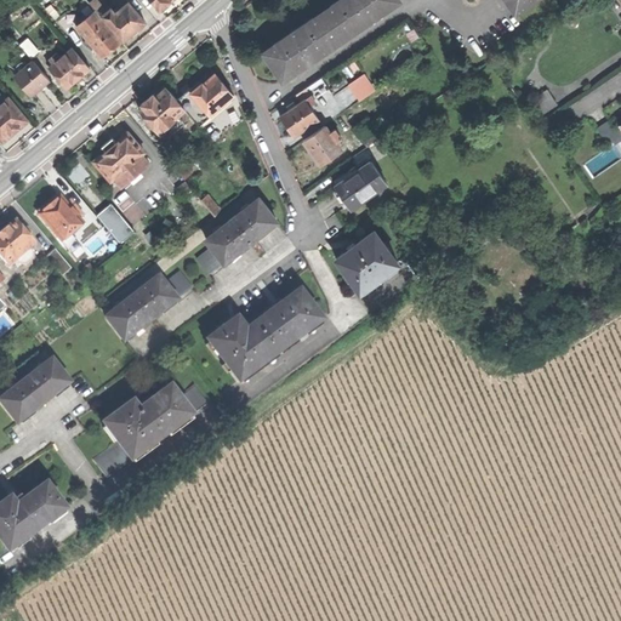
[(91,0),(90,0),(97,10),(100,12),(106,7),(98,0),(91,0)]
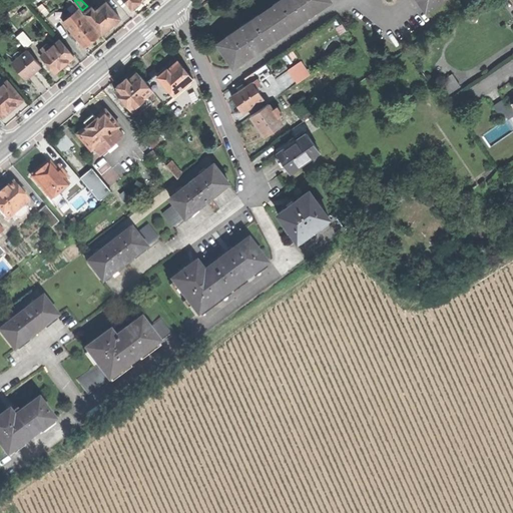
[(86,11),(104,31),(112,24),(121,16),(107,0),(97,9),(93,5),(86,11)]
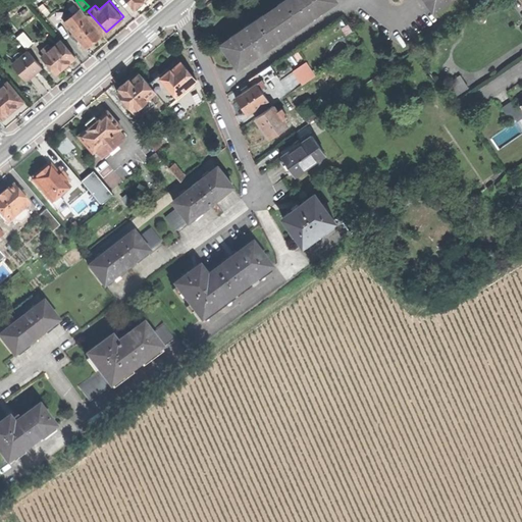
[(220,42),(237,65),(331,0),(283,0),(249,23),(248,22),(245,24),(243,27),(244,28),(229,38),(228,37),(220,42)]
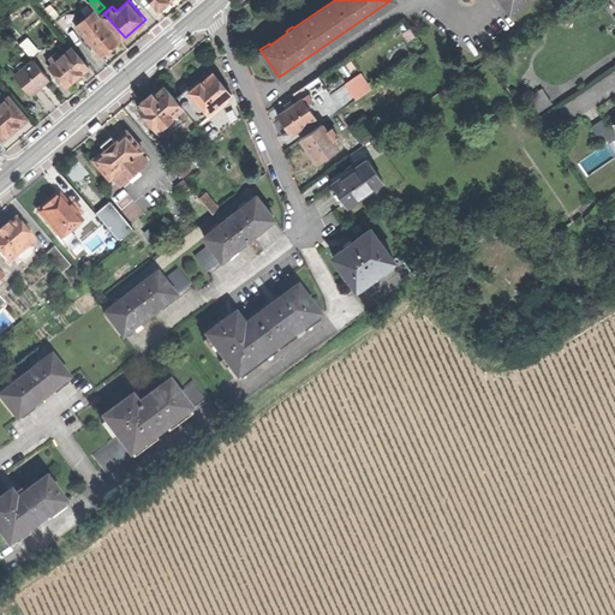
[(499,0),(507,11),(523,0),(499,0)]
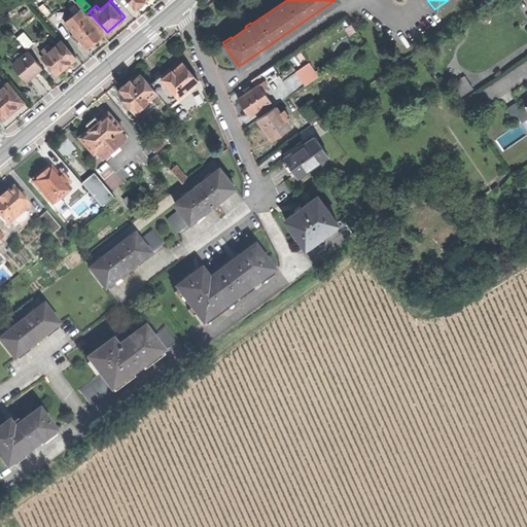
[(67,22),(75,32),(92,19),(84,10),(82,8),(67,22)]
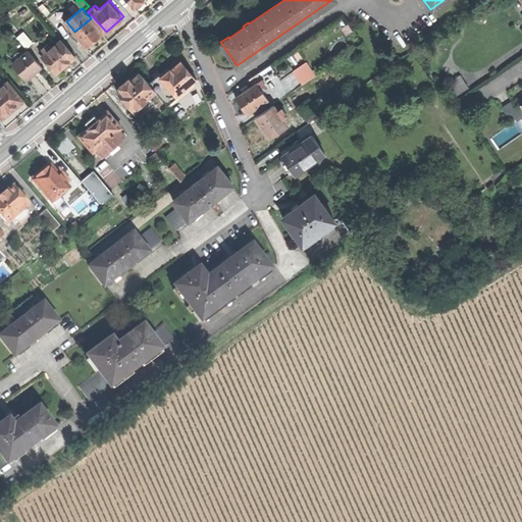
[(81,39),(88,47),(95,41),(104,34),(91,18),(74,32),(81,39)]
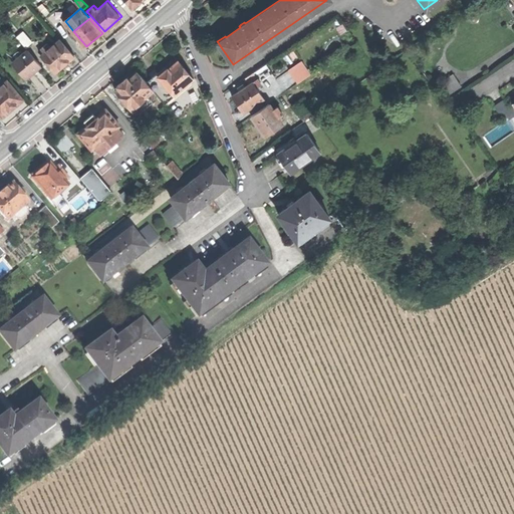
[(17,36),(28,48),(33,43),(23,31),(17,36)]
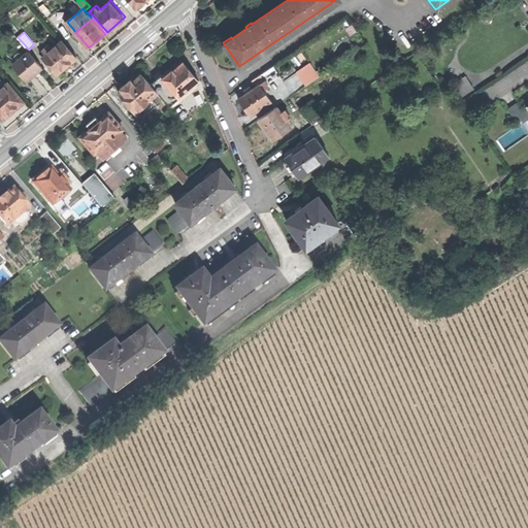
[(79,41),(81,39),(75,32),(72,34),(75,39),(76,38),(79,41)]
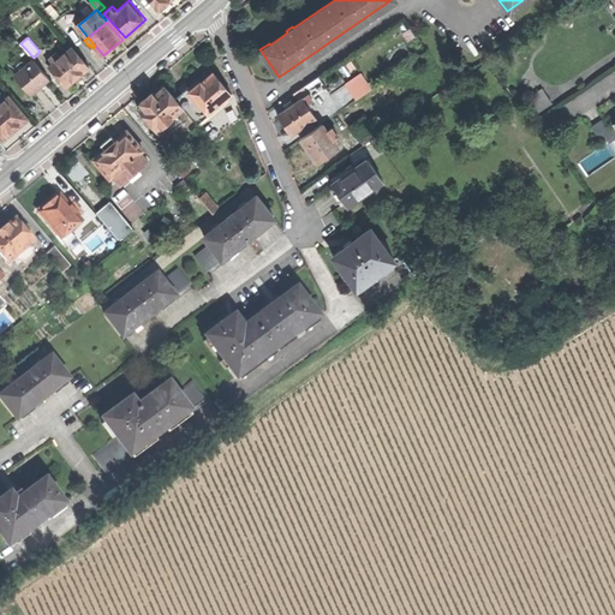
[(51,65),(67,85),(79,76),(90,66),(72,46),(61,55),(54,61),(51,65)]
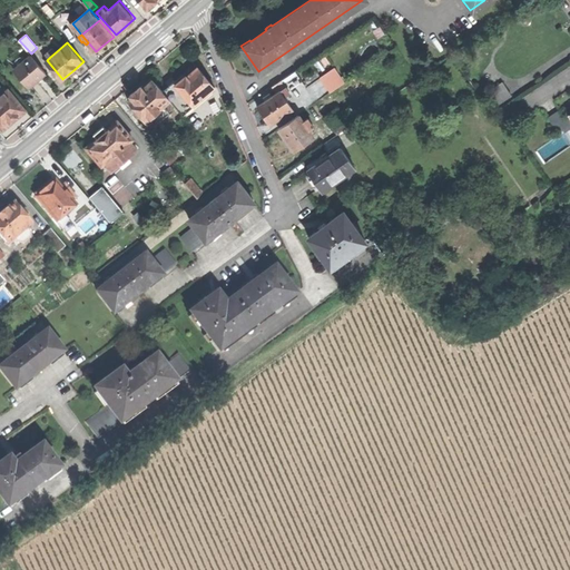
[(47,53),(50,57),(57,51),(53,48),(47,53)]
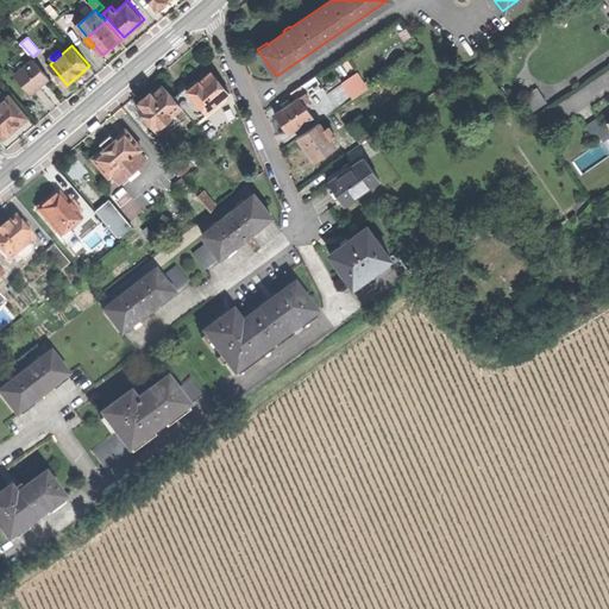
[(16,74),(32,93),(39,87),(50,77),(33,60),(16,74)]
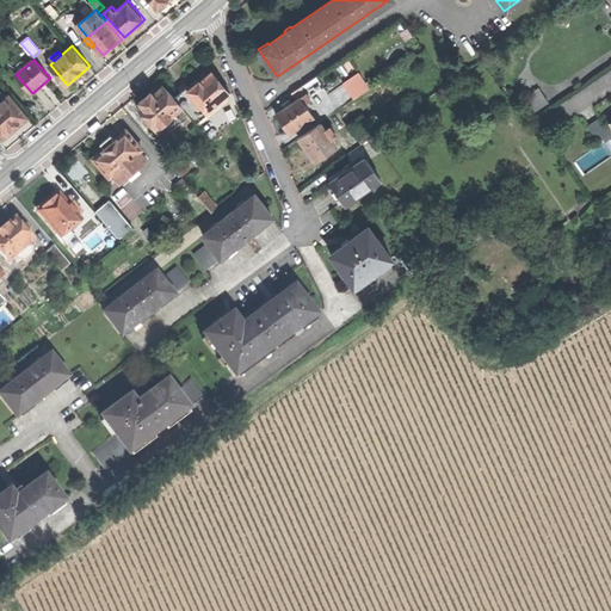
[(186,96),(203,115),(229,92),(211,72),(199,81),(198,80),(193,85),(189,88),(191,91),(186,96)]
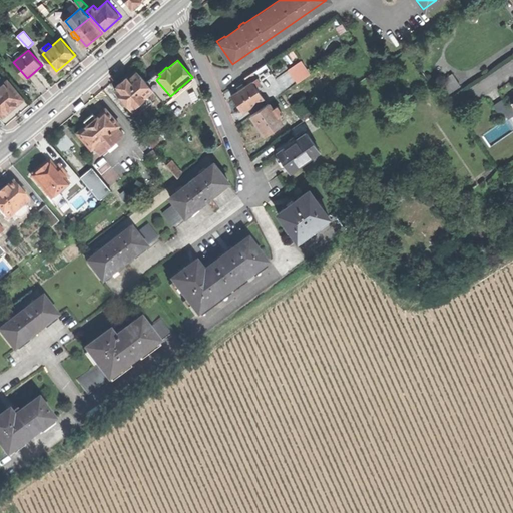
[(303,60),(288,68),(296,82),(311,74),(303,60)]
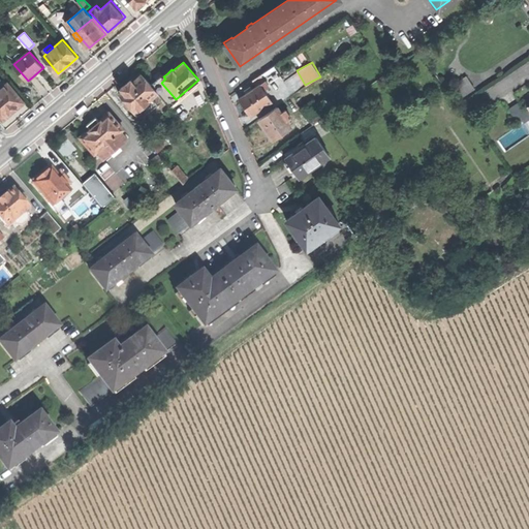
[(151,97),(157,91),(151,84),(141,71),(129,82),(121,88),(123,90),(119,93),(134,112),(139,106),(151,97)]
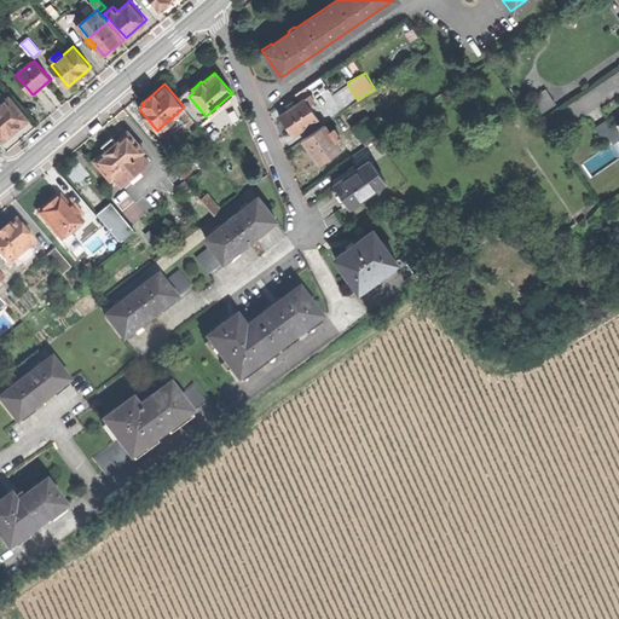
[(198,123),(206,116),(189,97),(194,92),(191,90),(189,87),(177,98),(184,106),(198,123)]
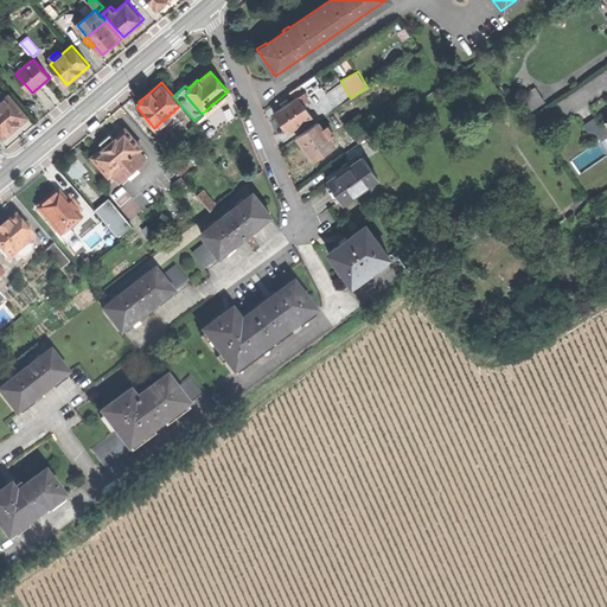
[(521,97),(529,112),(545,101),(536,88),(521,97)]
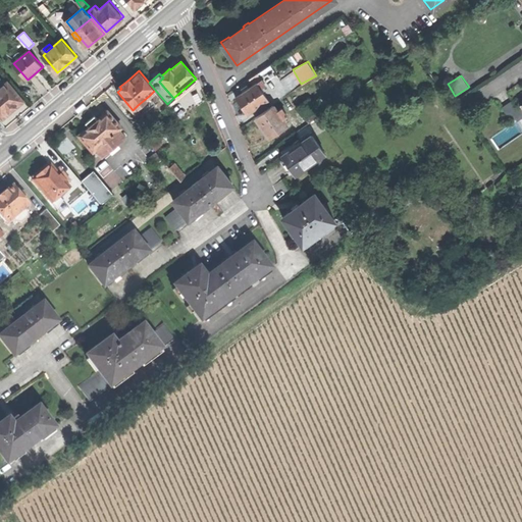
[(351,82),(355,87),(361,82),(357,76),(351,82)]
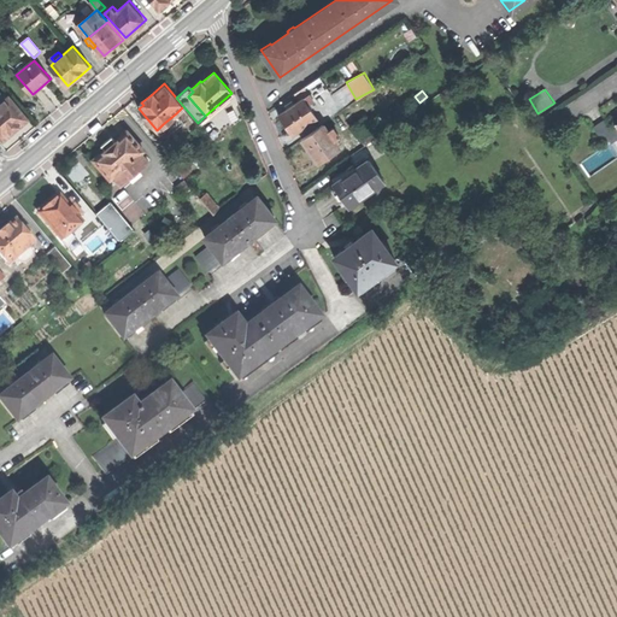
[(309,93),(303,97),(307,104),(313,100),(309,93)]
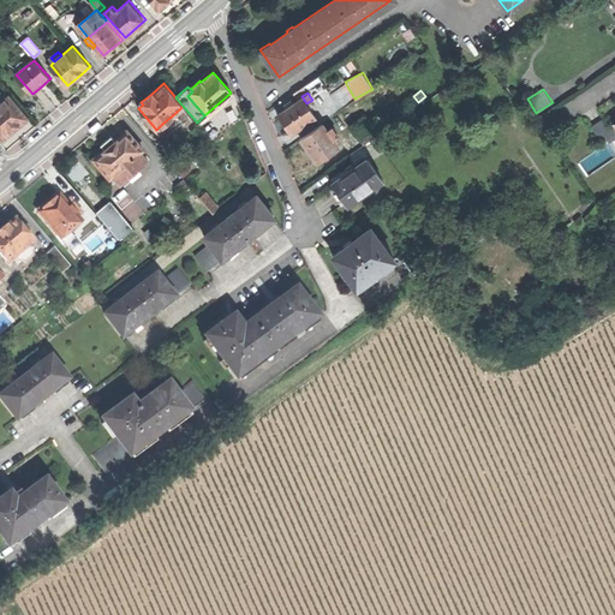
[(0,103),(0,132),(5,138),(16,129),(29,118),(10,95),(0,103)]
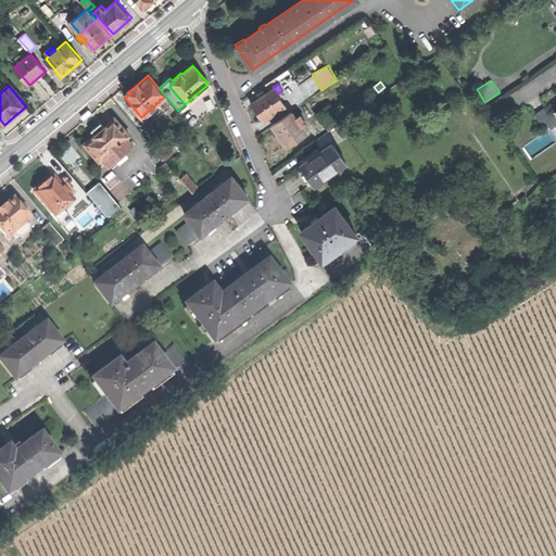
[(262,119),(267,117),(283,105),(286,104),(277,93),(273,87),(265,92),(256,98),(250,102),(256,112),(262,119)]
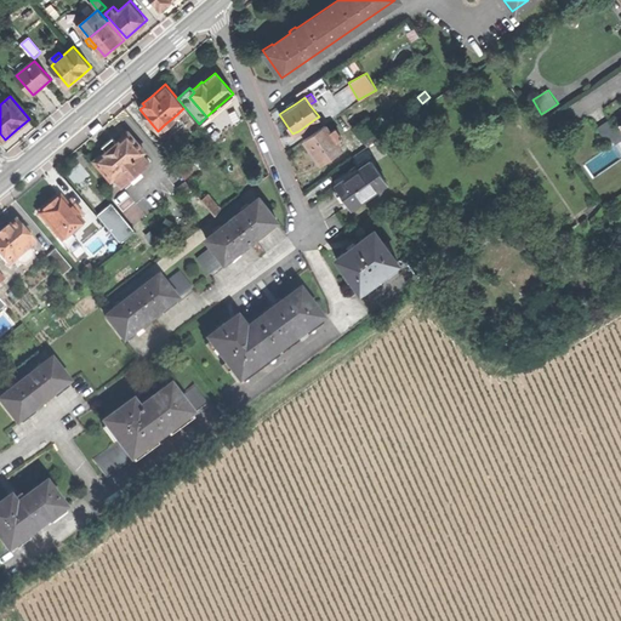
[(184,123),(177,114),(164,125),(167,130),(171,134),(184,123)]
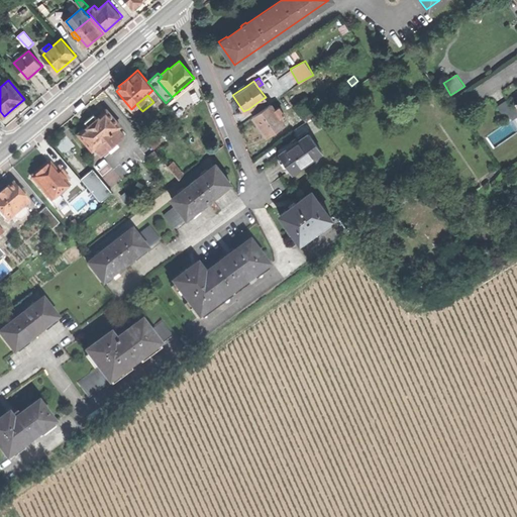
[(293,105),(302,118),(314,109),(305,97),(293,105)]
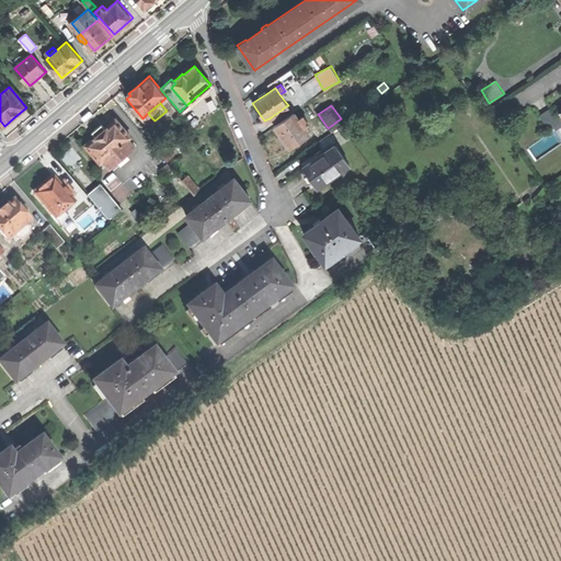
[(270,118),(274,124),(290,113),(286,106),(270,118)]
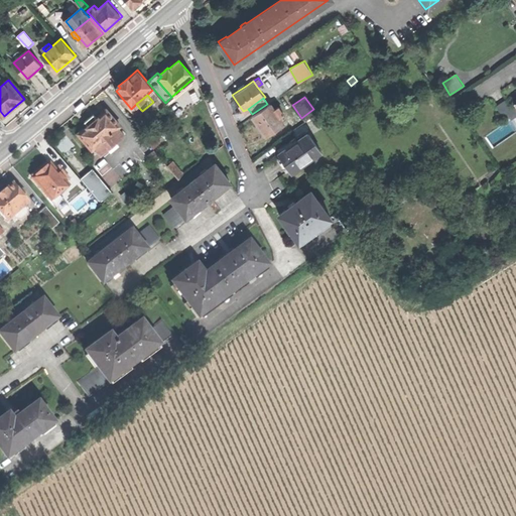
[(496,105),(505,119),(515,111),(515,105),(514,103),(510,105),(506,98),(496,105)]
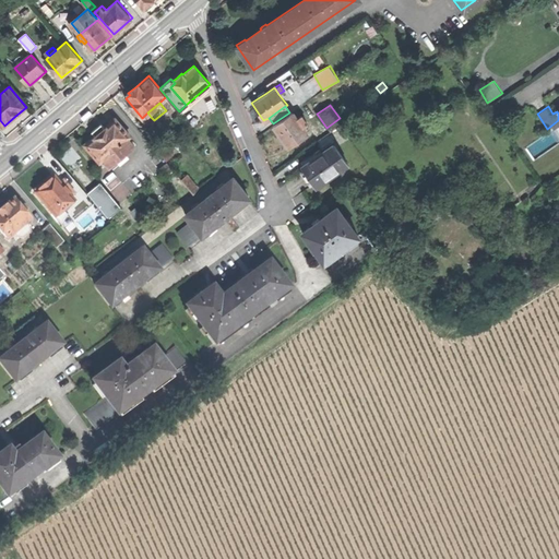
[(93,110),(91,109),(82,116),(85,120),(92,115),(94,113),(93,110)]
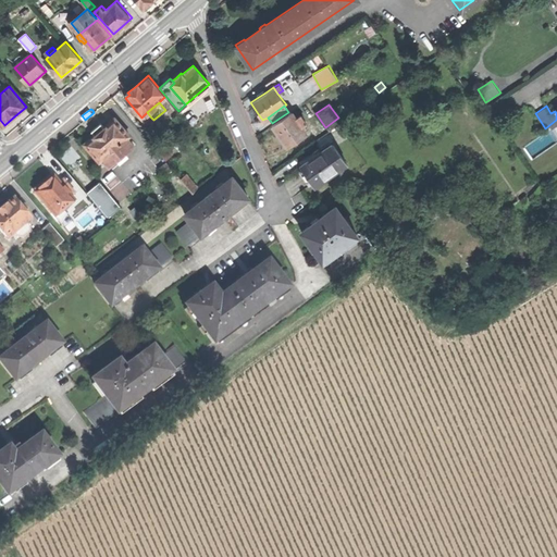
[(280,135),(286,145),(305,132),(300,125),(295,116),(291,111),(288,112),(272,123),(280,135)]
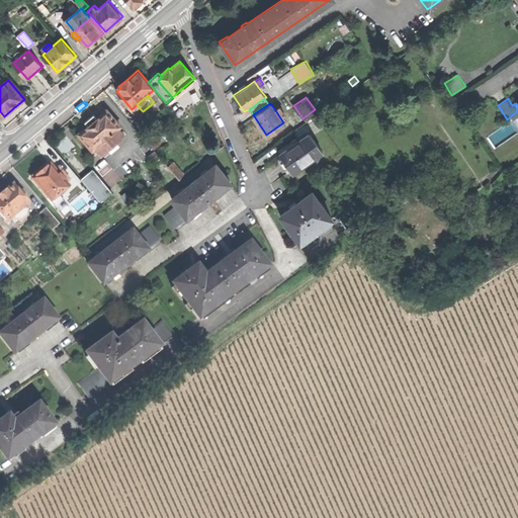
[(278,105),(274,108),(279,116),(283,113),(278,105)]
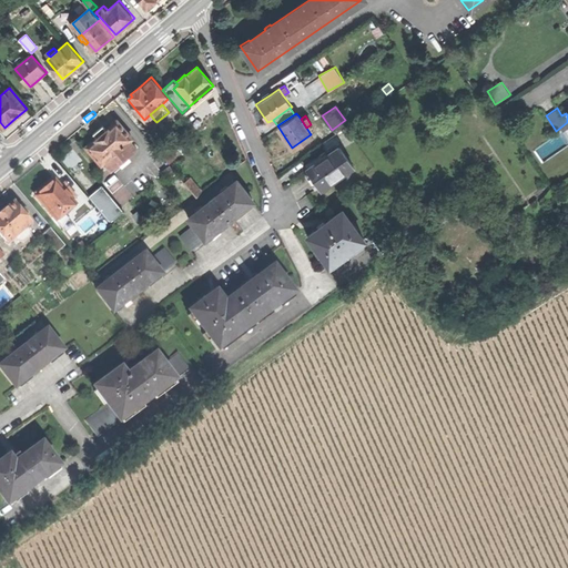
[(87,146),(101,165),(103,163),(130,141),(132,139),(118,121),(107,130),(97,138),(87,146)]
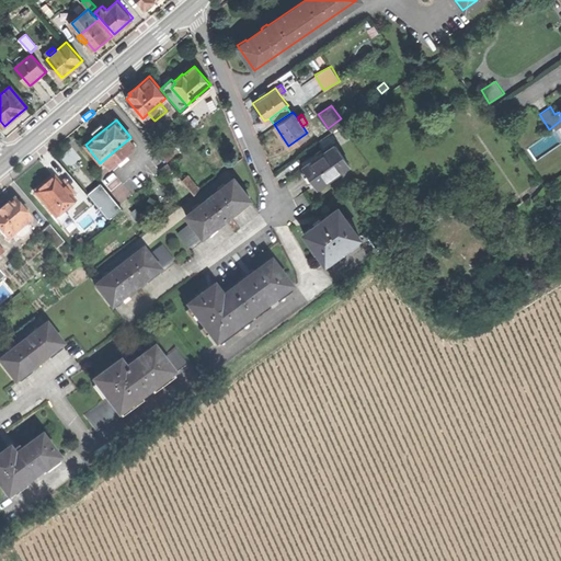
[(92,133),(95,136),(105,128),(102,125),(96,129),(92,133)]
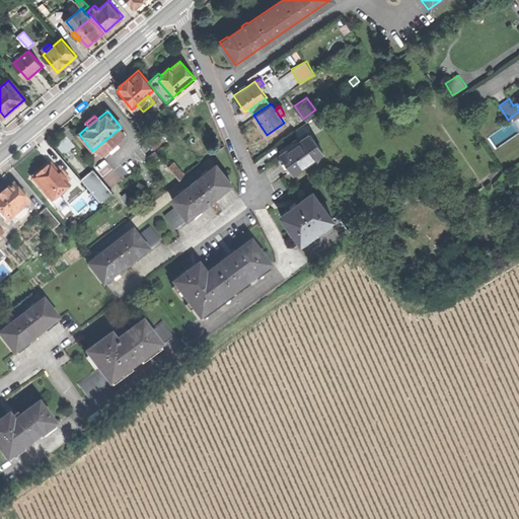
[(487,137),(495,149),(518,133),(518,126),(514,119),(487,137)]
